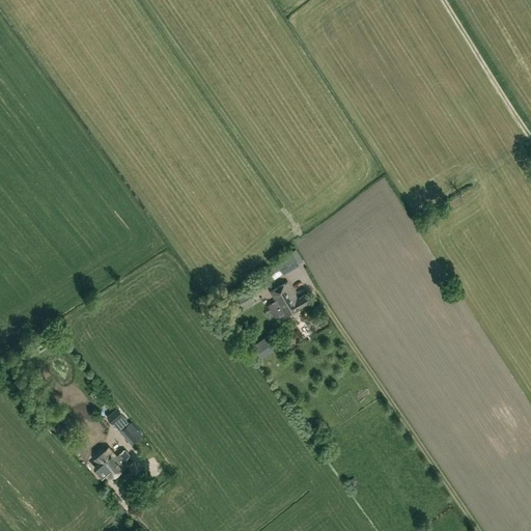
[(291,251),(291,250),(275,259),(278,263),(268,269),(274,279),(300,264),(299,262),(303,260),(296,248),(291,251)]
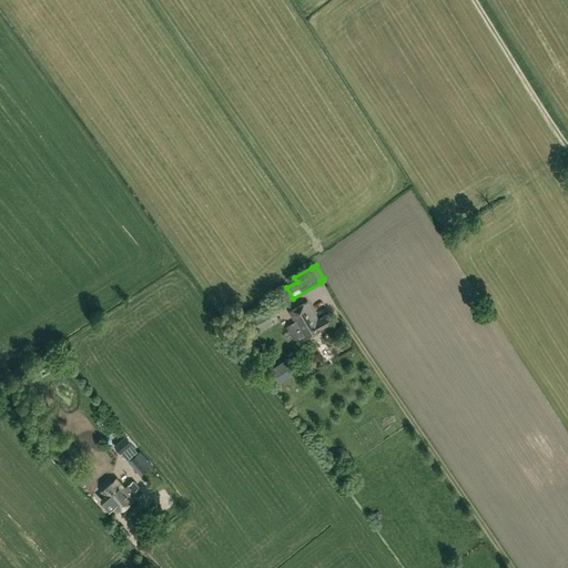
[(327,315),(320,320),(308,301),(290,313),(295,321),(286,326),(294,340),(298,336),(300,338),(304,336),(305,338),(332,323),(327,315)]
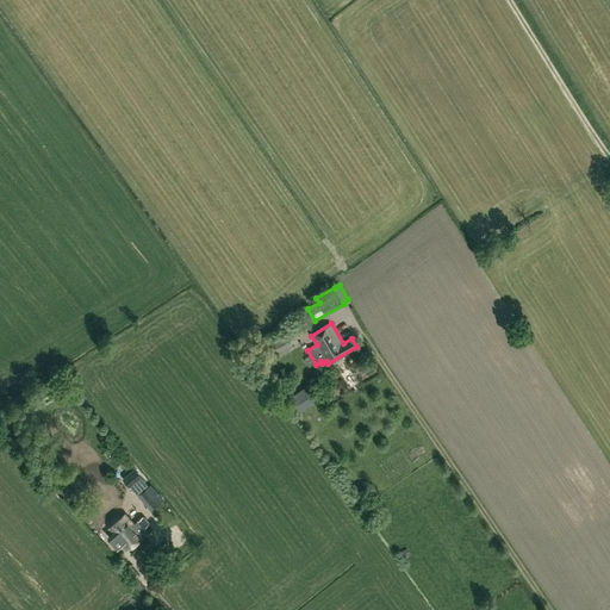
[(277,355),(293,346),(286,332),(269,342),(277,355)]
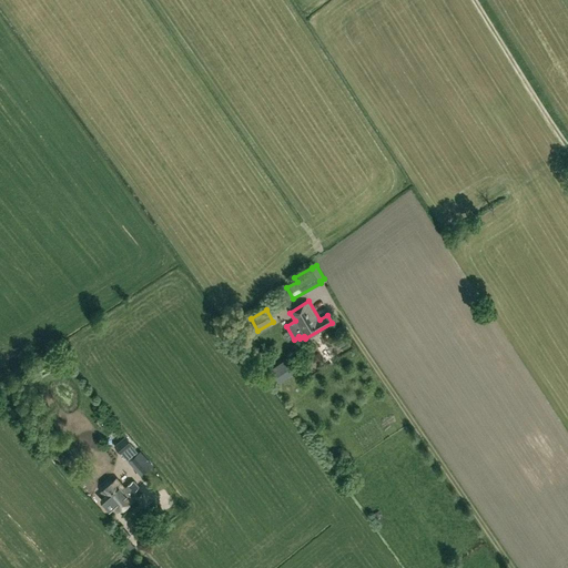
[(271,371),(280,383),(294,373),(285,361),(271,371)]
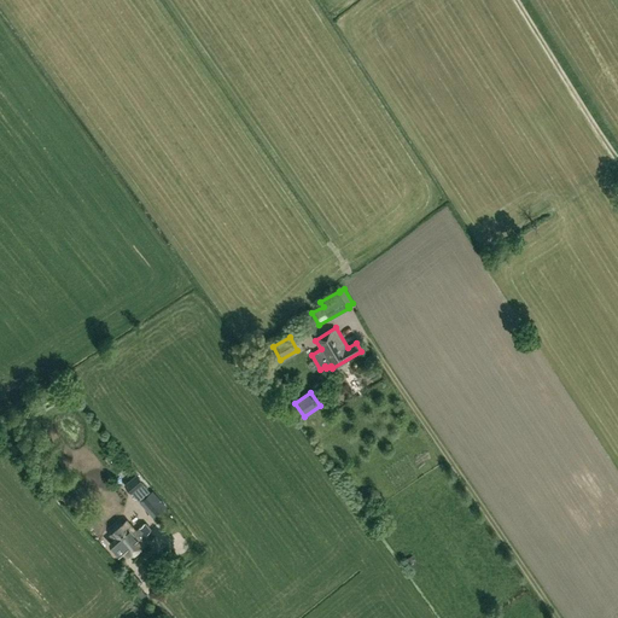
[(138,474),(126,484),(132,493),(139,501),(151,491),(144,483),(144,482),(138,474)]
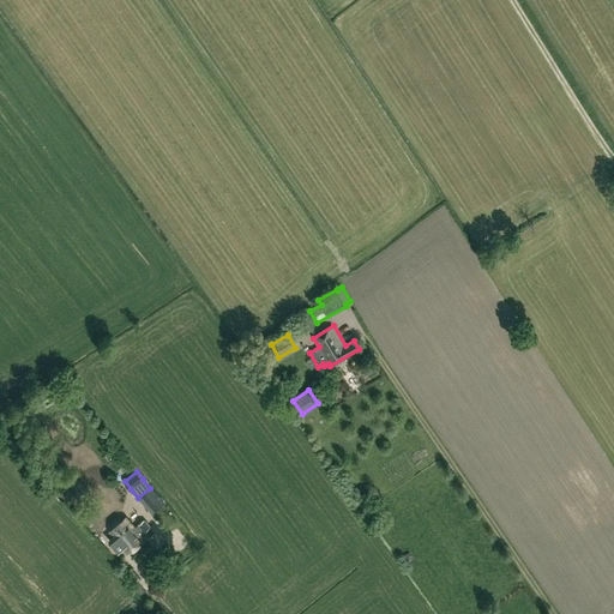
[(142,497),(155,511),(164,503),(152,487),(142,497)]
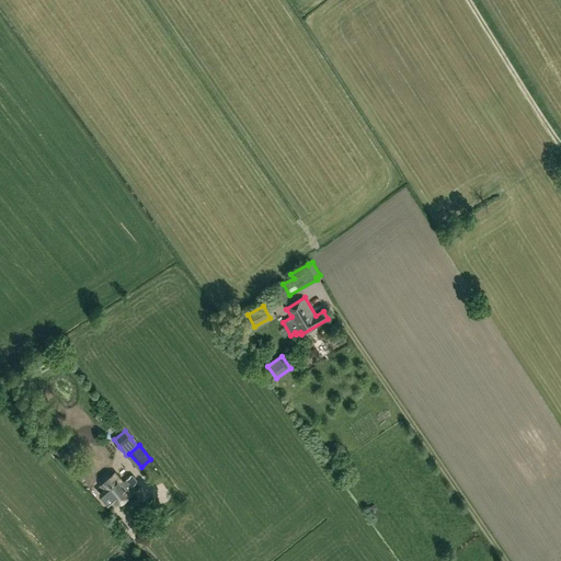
[(128,488),(137,481),(132,474),(123,482),(115,472),(101,485),(104,489),(100,493),(109,504),(114,501),(117,505),(133,492),(128,488)]
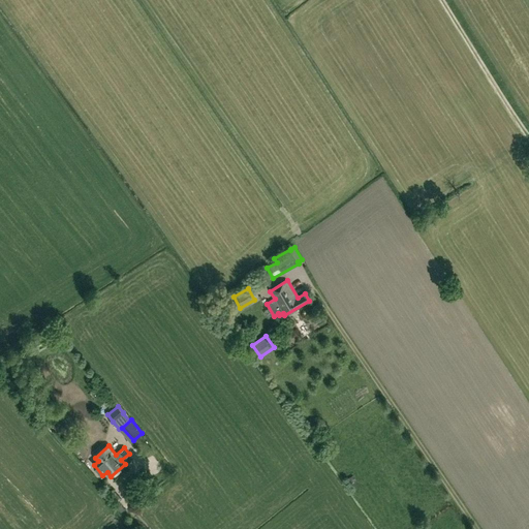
[(153,455),(143,462),(150,473),(160,466),(153,455)]
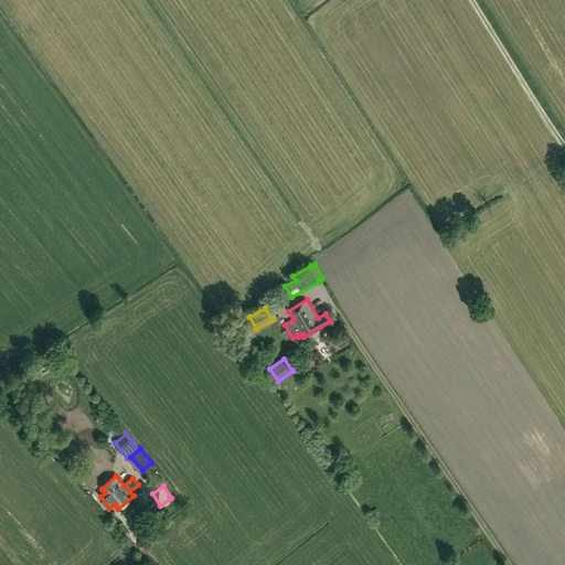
All buildings are outlined.
